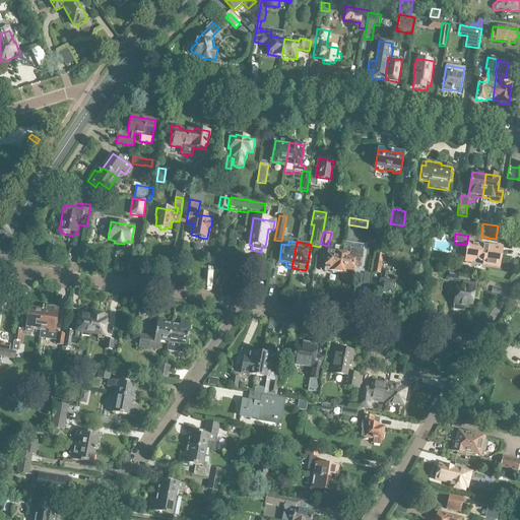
[(469,252),(468,257),(479,259),(485,263),(500,266),(503,253),(500,252),(501,249),(470,244),(469,249),(468,249),(467,252),(469,252)]
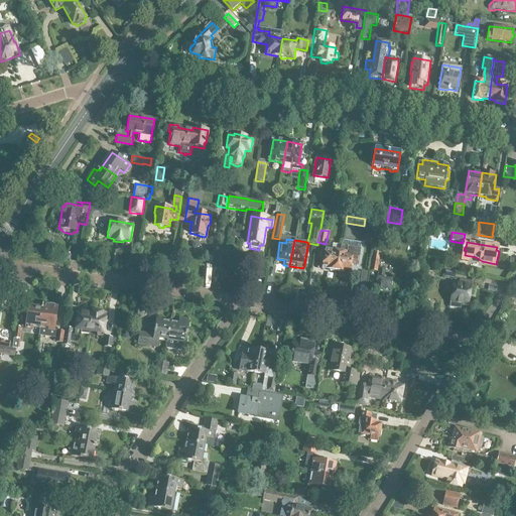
[(321,268),(329,269),(330,271),(334,272),(335,270),(336,270),(338,261),(339,252),(340,245),(332,244),(331,250),(325,249),(321,268)]
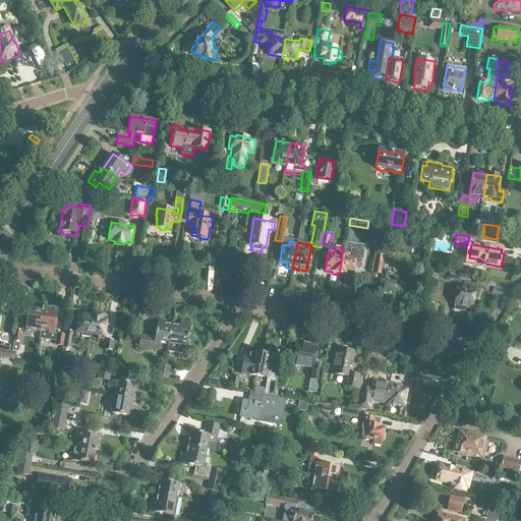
[(339,273),(340,274),(342,275),(345,276),(347,275),(353,276),(353,275),(359,275),(360,269),(361,269),(364,251),(343,247),(342,254),(341,264),(339,273)]
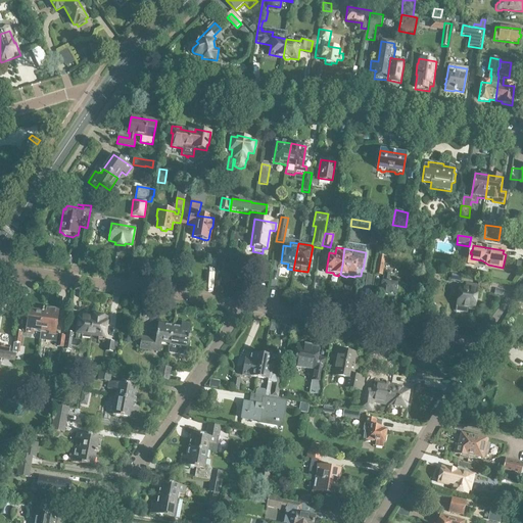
[(378,255),(376,275),(382,276),(385,256),(378,255)]
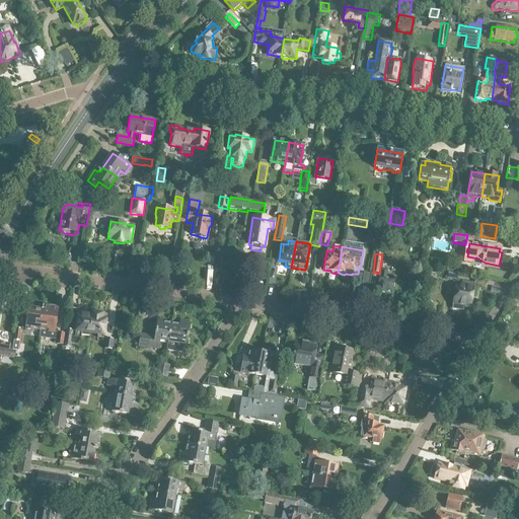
[(380,279),(379,279),(376,292),(392,295),(394,281),(385,280),(387,270),(381,269),(380,279)]
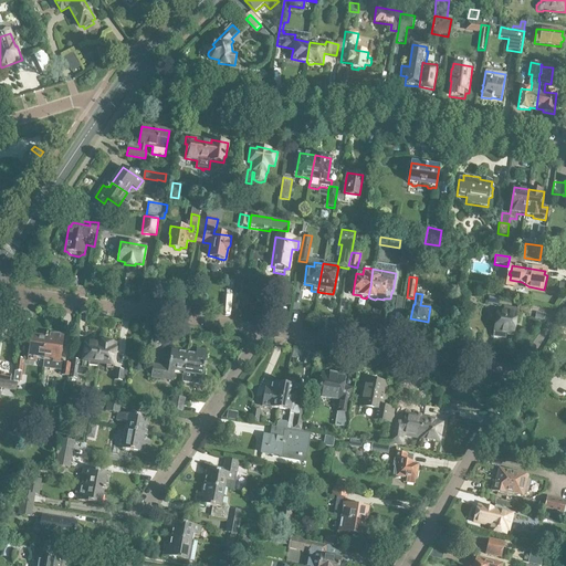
[(458,304),(468,305),(469,295),(458,295),(458,304)]
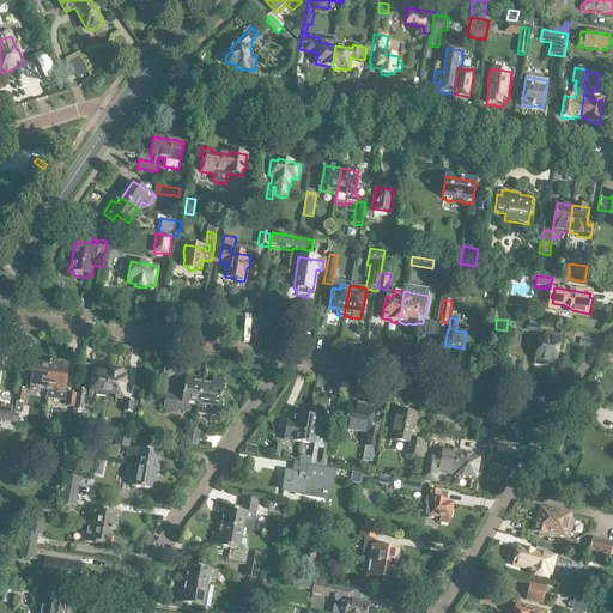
[(541,366),(547,368),(548,362),(557,363),(560,334),(546,332),(545,337),(539,335),(535,359),(541,360),(541,366)]
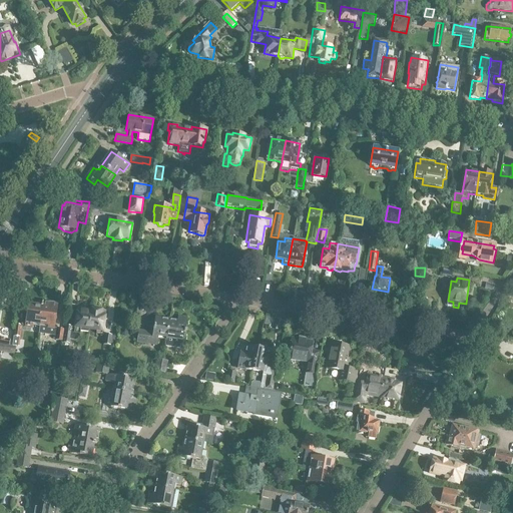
[(56,337),(58,329),(54,328),(57,306),(43,304),(43,308),(40,327),(38,334),(56,337)]
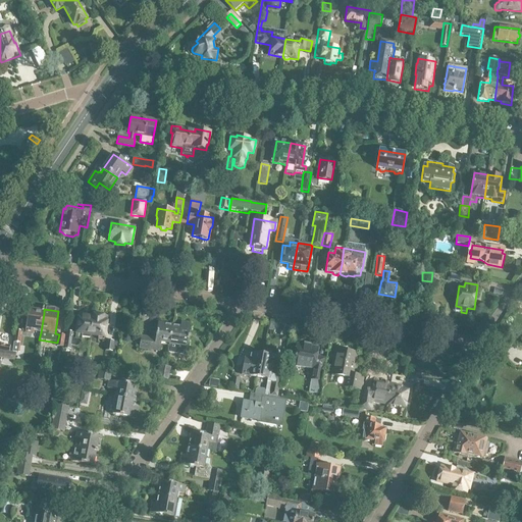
[(33,331),(41,332),(44,313),(30,310),(27,332),(33,333),(33,331)]
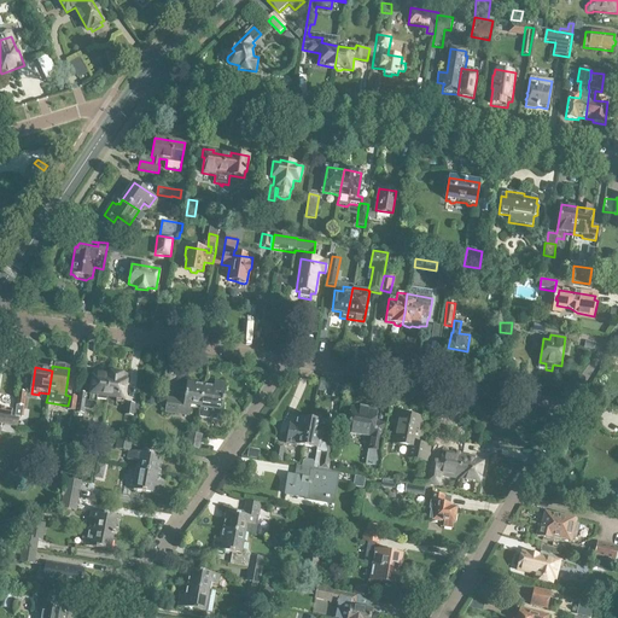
[(91,410),(95,407),(97,400),(108,401),(108,397),(111,374),(94,372),(91,398),(87,398),(87,395),(79,394),(79,397),(76,412),(76,414),(85,415),(85,409),(91,410)]
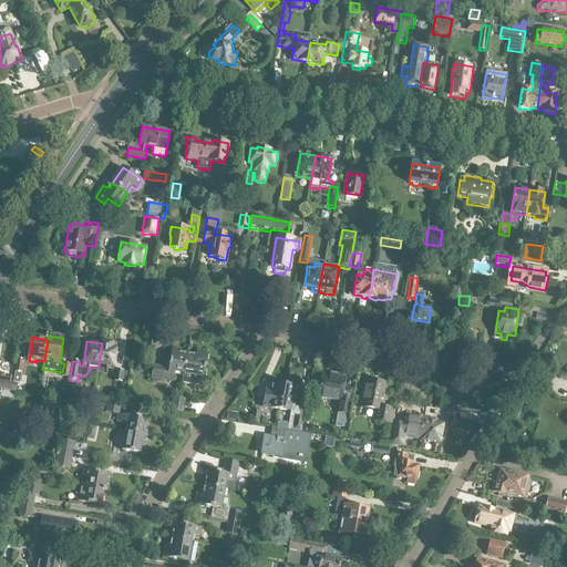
[(102,342),(102,343),(99,364),(107,366),(106,369),(113,370),(116,344),(102,342)]
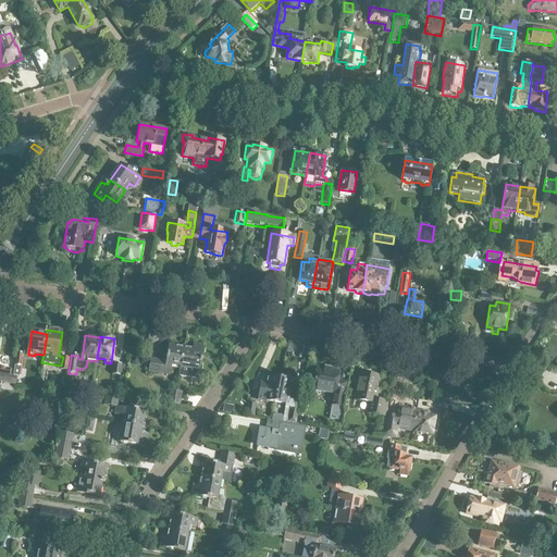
[(133,337),(132,345),(140,346),(143,338),(133,337)]
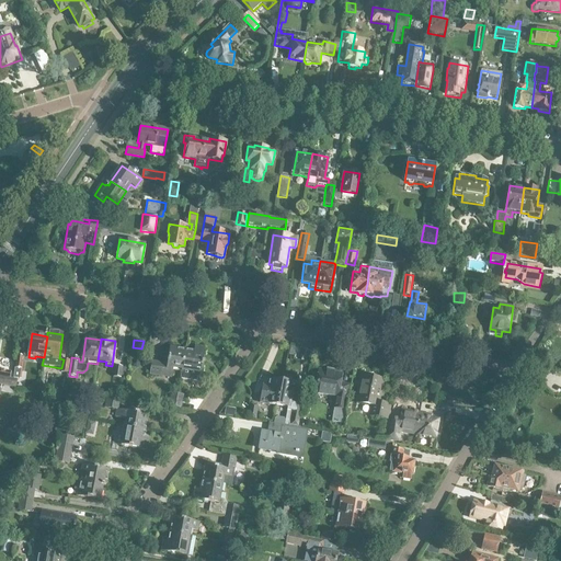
[(149,375),(161,376),(161,374),(171,375),(171,378),(172,378),(173,368),(182,369),(184,350),(170,347),(170,348),(165,348),(163,363),(151,362),(149,375)]
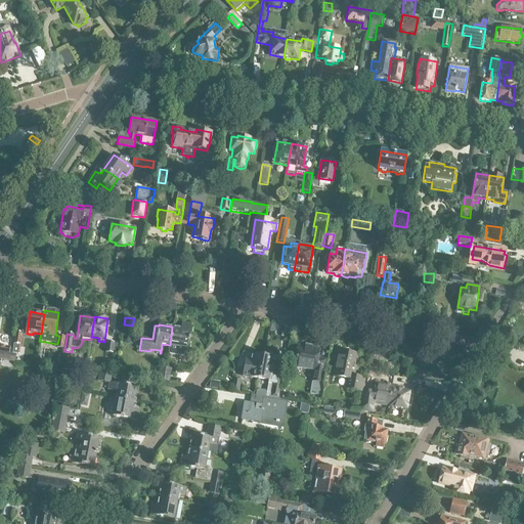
[(181,329),(172,326),(170,345),(168,353),(186,356),(191,325),(181,324),(181,329)]
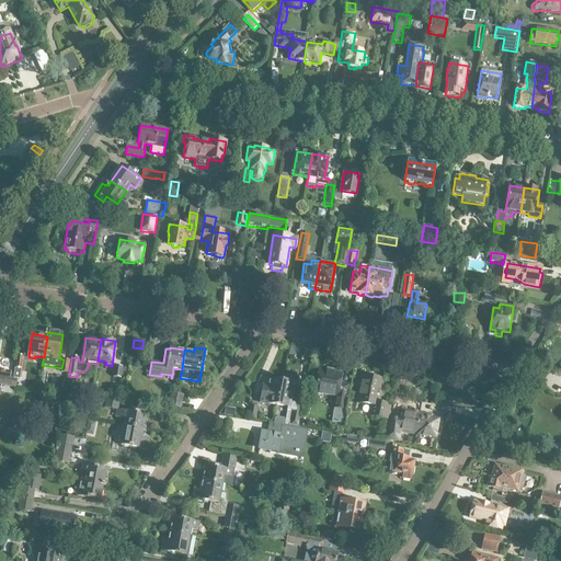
[(23,356),(16,356),(14,368),(22,369),(23,356)]
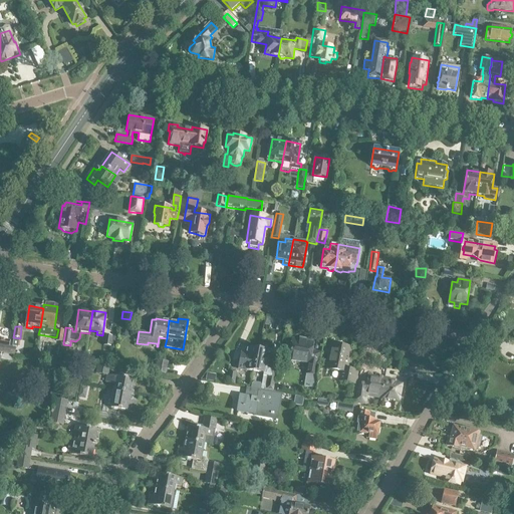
[(58,329),(56,337),(56,341),(63,342),(65,330),(58,329)]
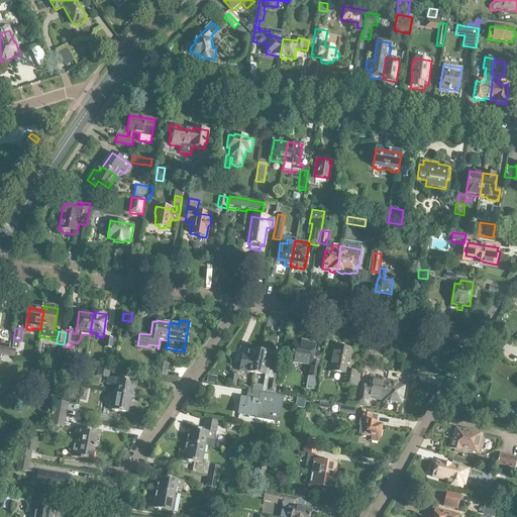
[(112,338),(106,338),(104,348),(111,348),(112,338)]
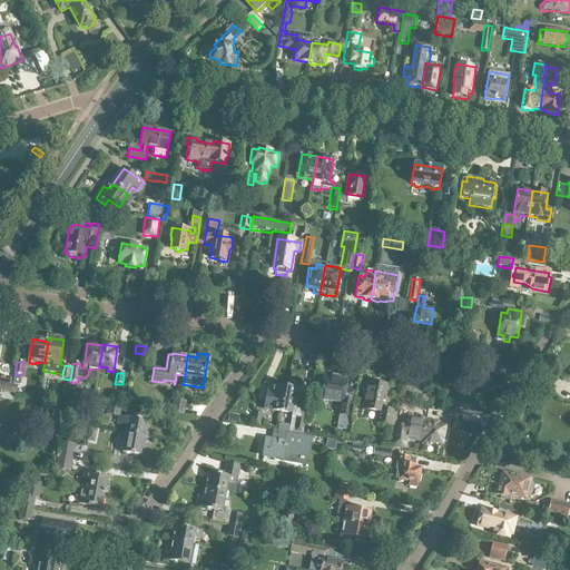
[(0,375),(0,382),(10,384),(11,377),(7,377),(7,376),(1,375),(1,376),(0,375)]
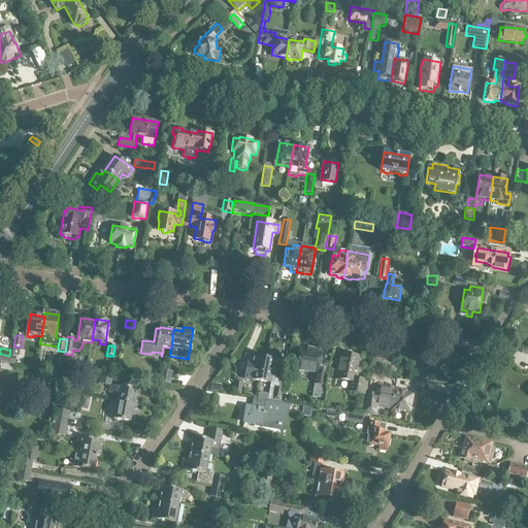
[(296,359),(297,359),(295,371),(316,375),(314,385),(315,385),(312,398),(322,399),(328,363),(320,362),(322,353),(299,349),(299,351),(297,351),(296,352),(294,352),(293,354),(293,355),(293,357),(295,359),(296,359)]
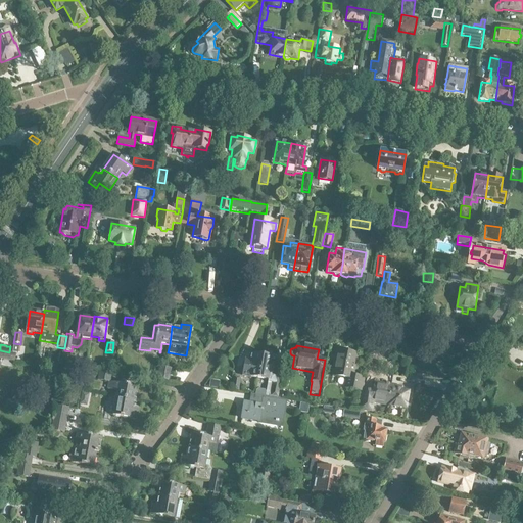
[(16,353),(9,352),(0,350),(0,359),(14,362),(16,353)]
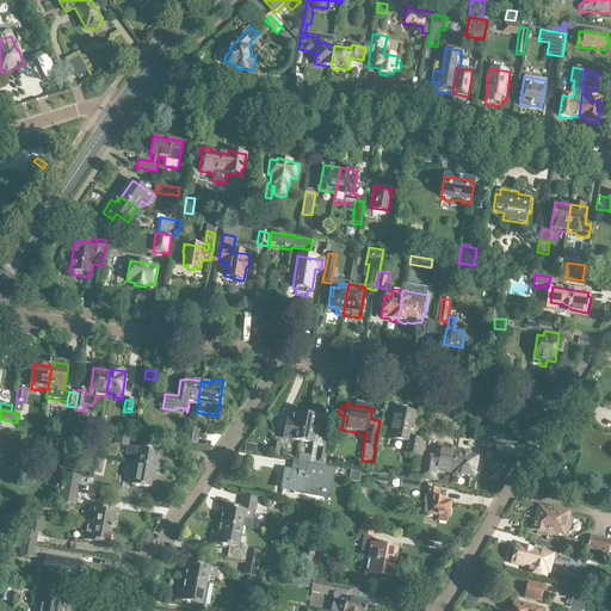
[(387,440),(403,443),(401,454),(421,458),(425,442),(414,439),(419,414),(393,409),(387,440)]
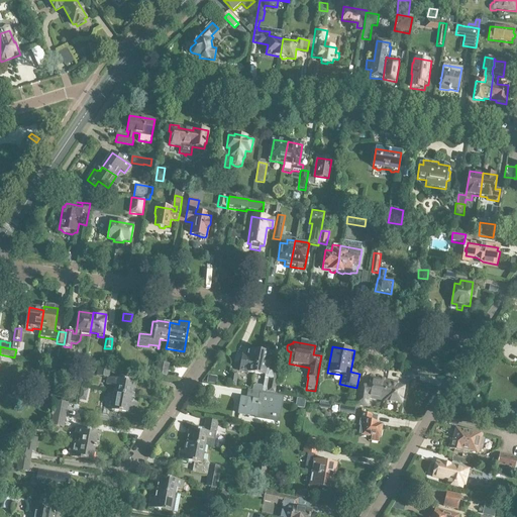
[(418,348),(406,346),(403,359),(416,362),(418,348)]
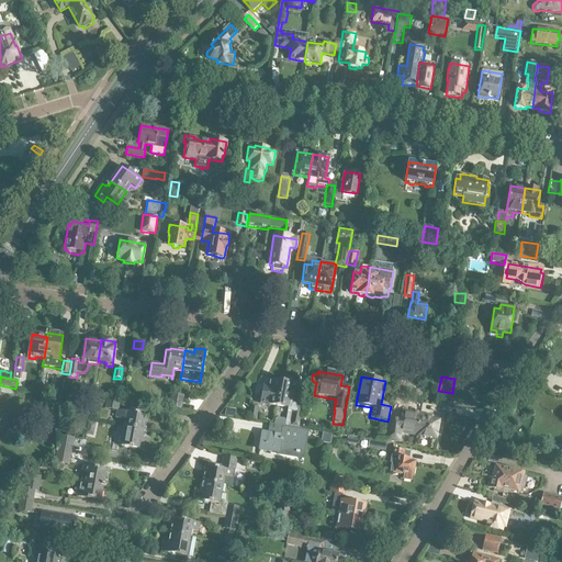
[(260,403),(278,406),(282,382),(270,380),(268,390),(263,389),(260,403)]
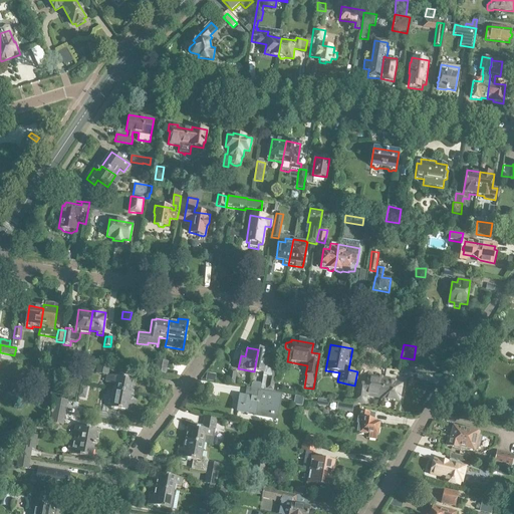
[(269,351),(258,349),(254,371),(264,373),(261,390),(273,392),(277,367),(267,365),(269,351)]
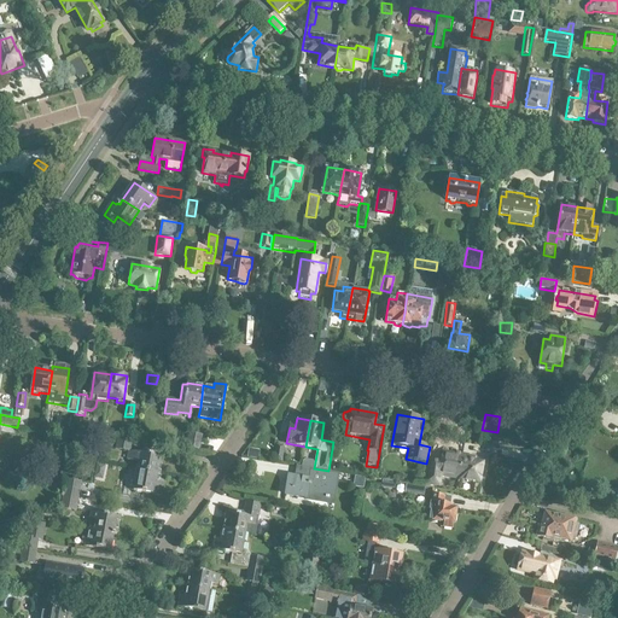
[(199,449),(202,436),(190,433),(186,447),(199,449)]
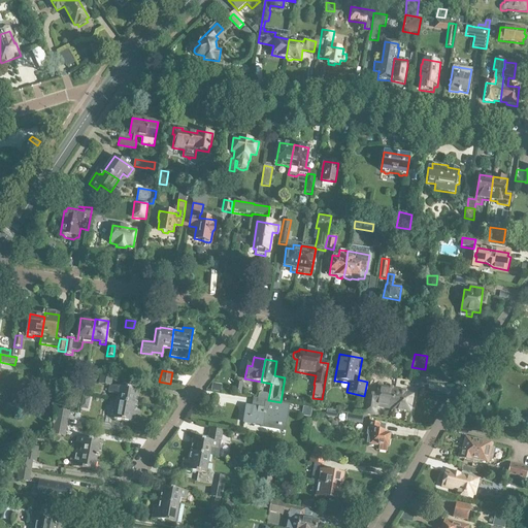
[(99,384),(110,387),(110,386),(111,386),(113,374),(101,371),(101,373),(100,380),(99,384)]
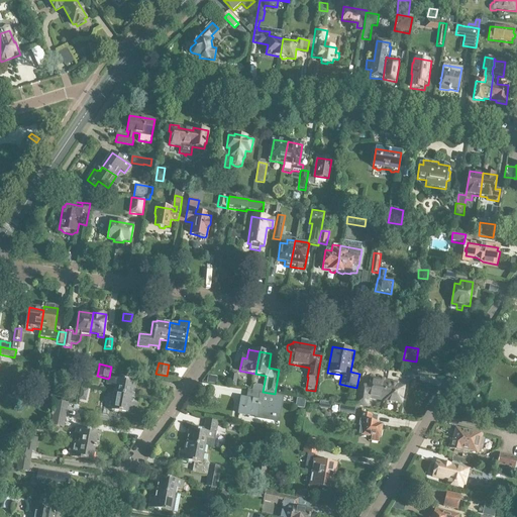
[(237,375),(231,373),(229,386),(235,387),(237,375)]
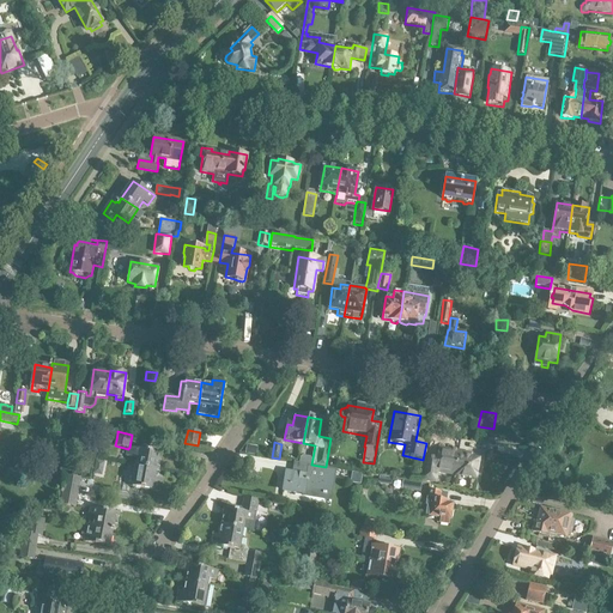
[(129,449),(128,449),(127,457),(138,460),(137,466),(157,471),(161,454),(129,448),(129,449)]
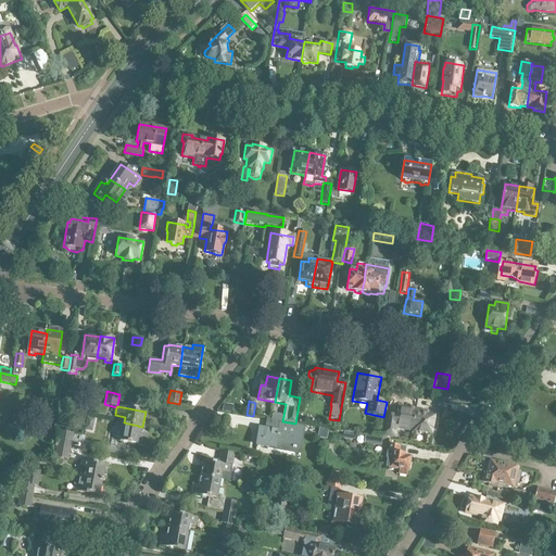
[(394,428),(413,431),(417,409),(397,406),(395,422),(384,421),(382,437),(393,438),(394,428)]
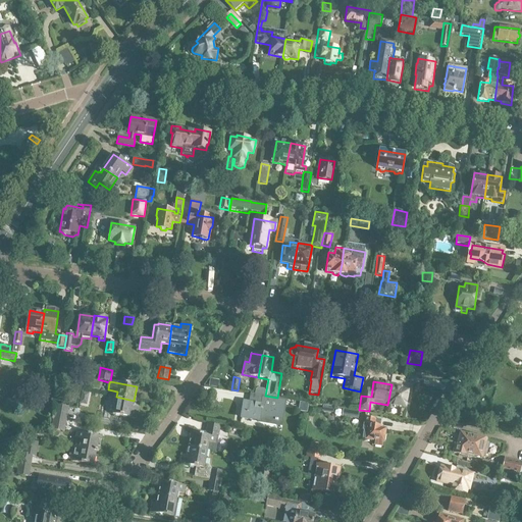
[(401,385),(392,384),(387,405),(406,408),(408,390),(401,389),(401,385)]
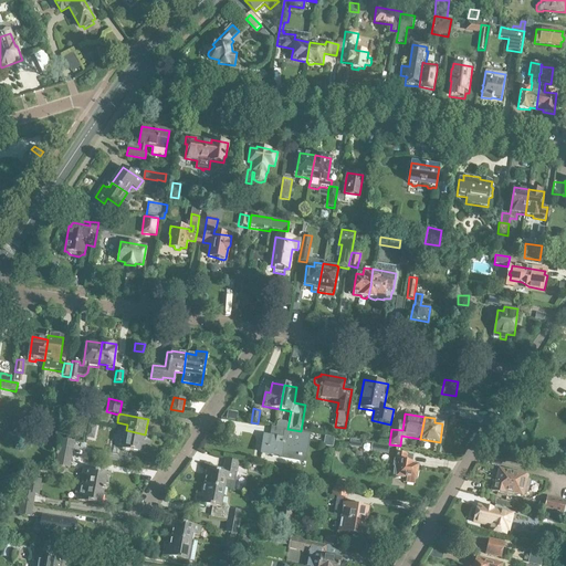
[(88,425),(86,433),(95,436),(95,433),(97,427),(88,425)]
